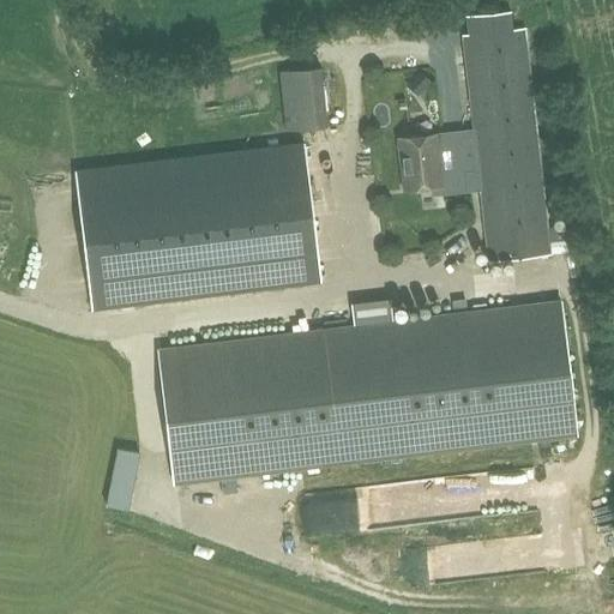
[(416,26),(413,10),(396,13),(399,29),(416,26)]
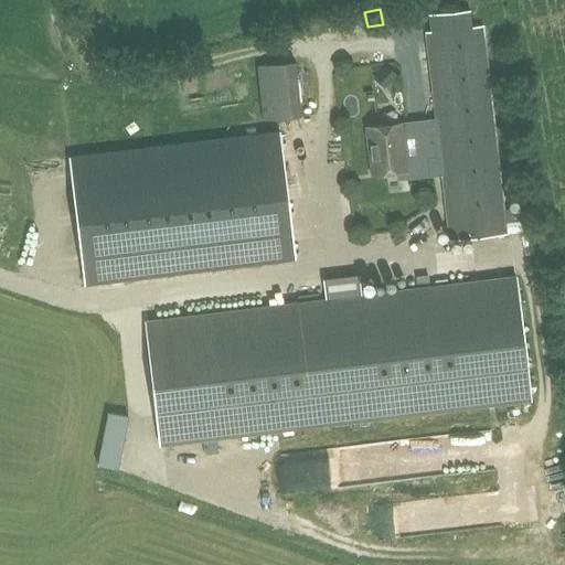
[(472,25),(470,9),(428,13),(430,30),(424,31),(447,237),(505,233),(496,134),(512,132),(499,22),(472,25)]
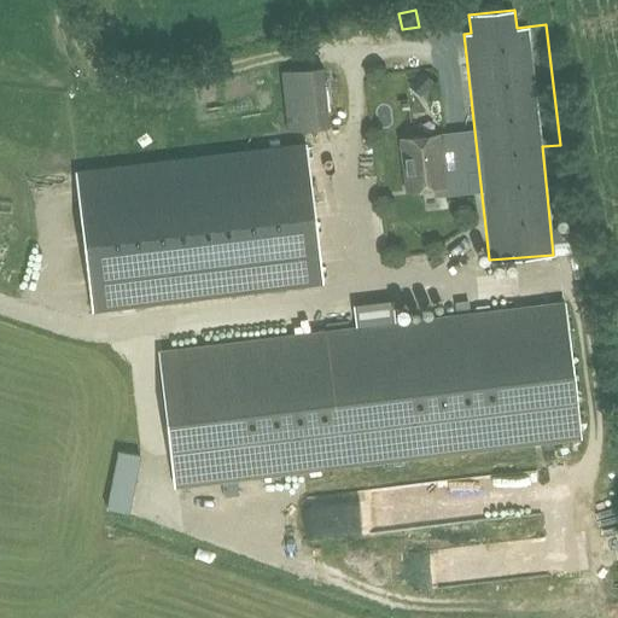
[(287,129),(327,124),(321,68),(281,71),(287,129)]
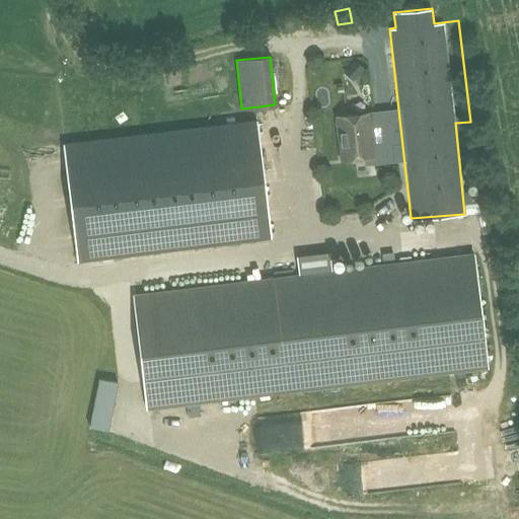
[(347,67),(356,75),(363,67),(354,59),(347,67)]
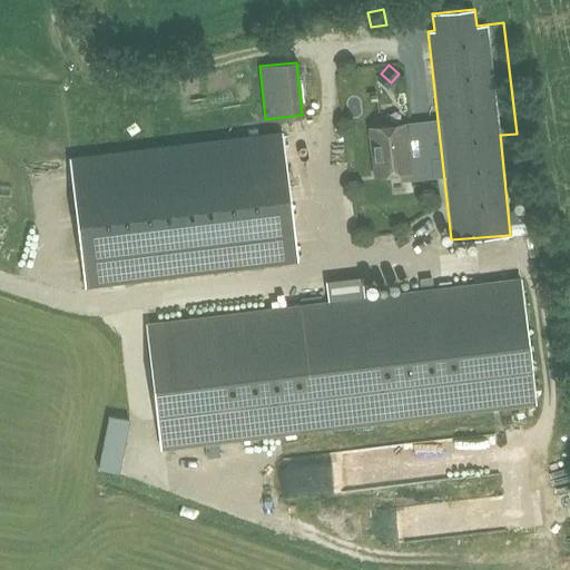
[(409,172),(404,124),(367,128),(373,176),(409,172)]
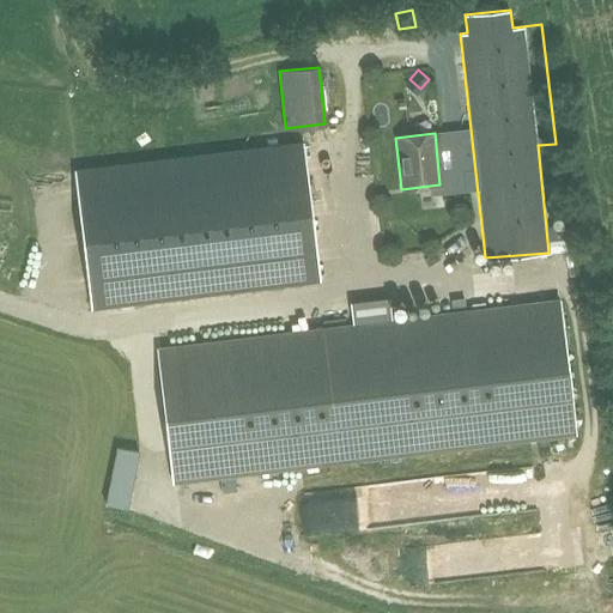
[(73,169),(90,307),(319,279),(302,141),(73,169)]
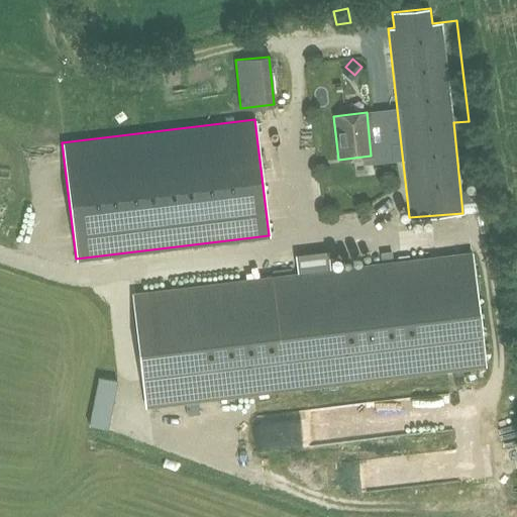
[(296,273),(132,293),(134,308),(146,407),(152,406),(476,368),(481,367),(485,367),(472,251),(328,269),(326,255),(295,259),(296,273)]
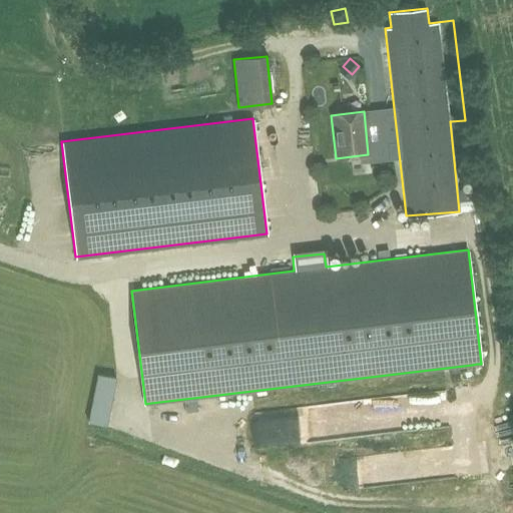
[(88,421),(106,424),(115,376),(98,373),(88,421)]
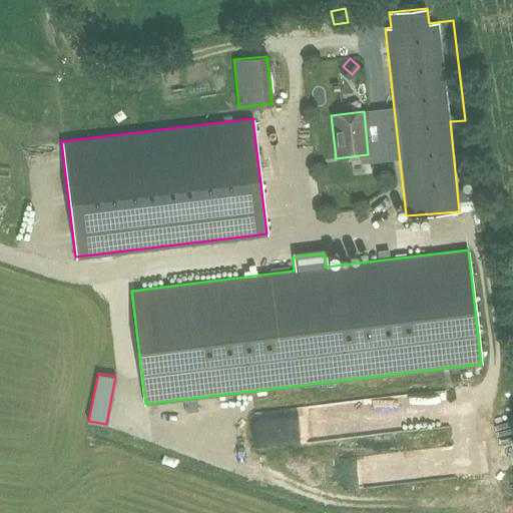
[(184,412),(196,411),(195,399),(183,401),(184,412)]
